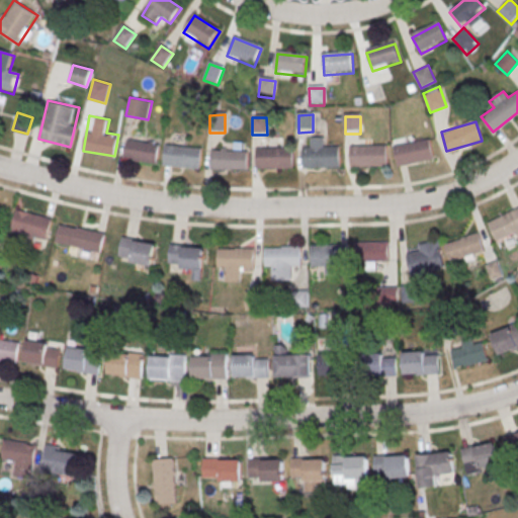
[(158,163),(160,143),(126,139),(124,159),(158,163)]
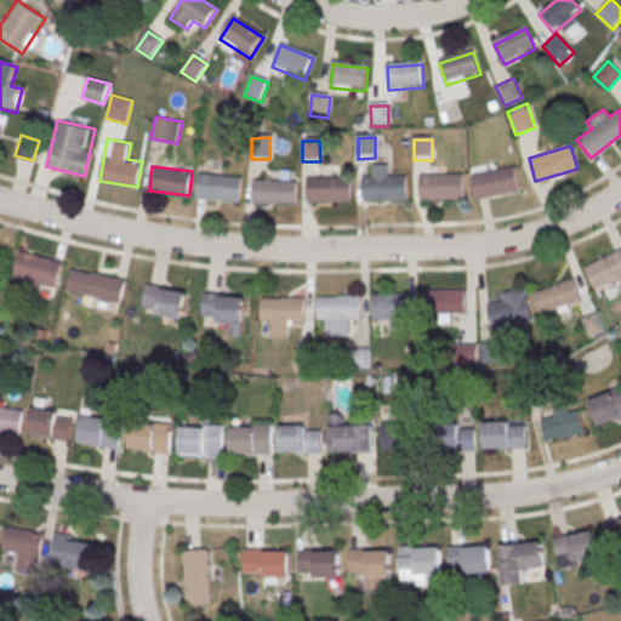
[(476,198),(519,192),(516,166),(472,172),(476,198)]
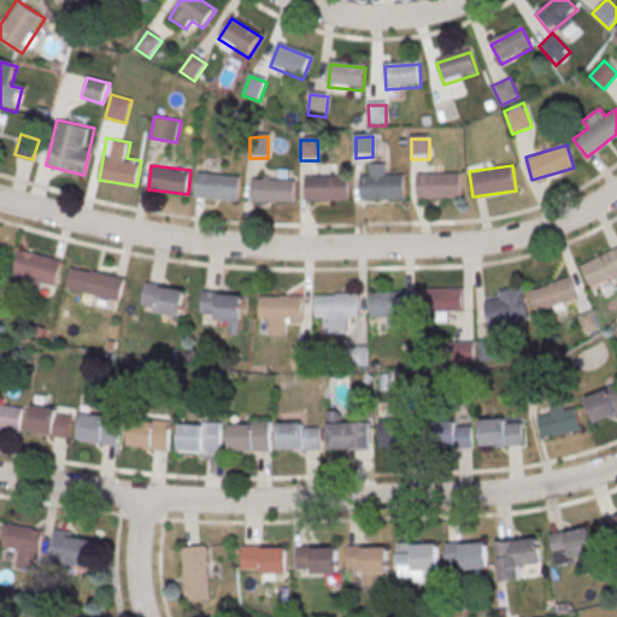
[(197,175),(241,180),(238,205),(194,200),(197,175)]
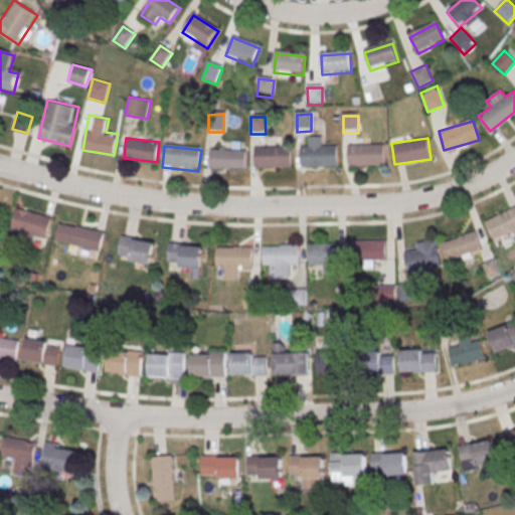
[(349,149),(384,148),(384,169),(349,169),(349,149)]
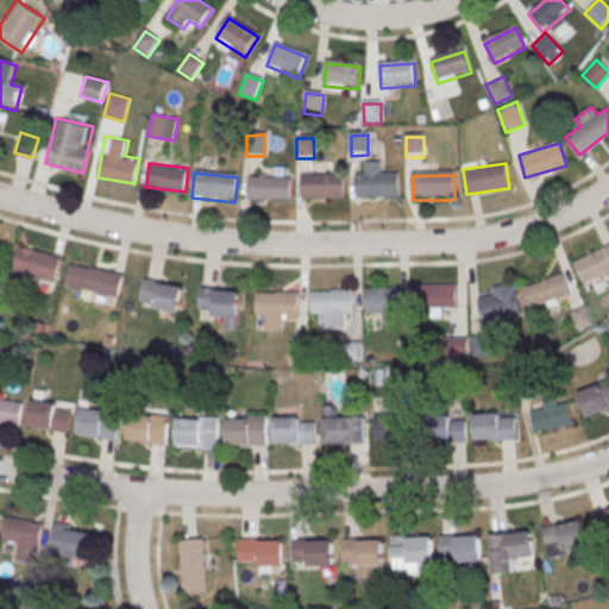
[(303,177),(345,179),(345,201),(302,200),(303,177)]
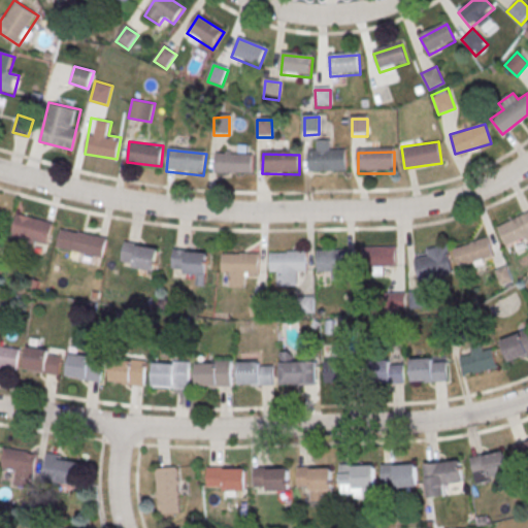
[(309,154),(345,154),(347,172),(309,172),(309,154)]
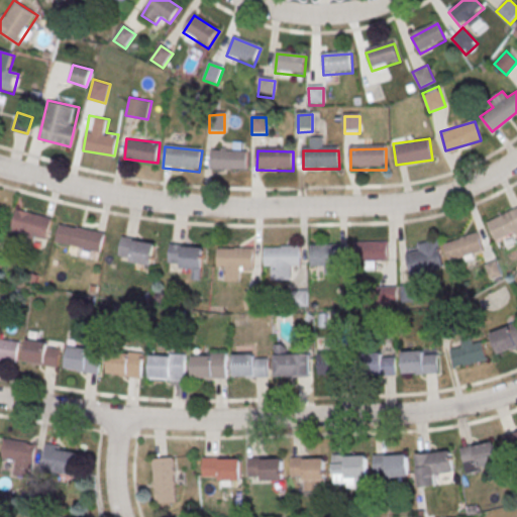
[(212,152),(247,153),(247,172),(211,172),(212,152)]
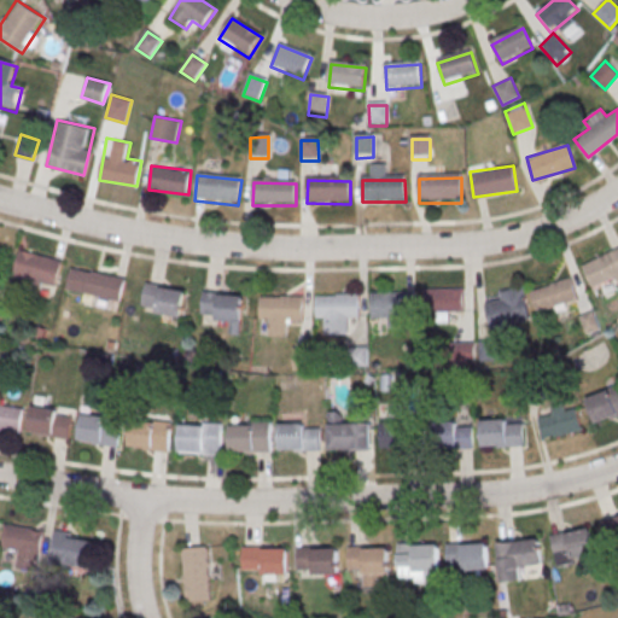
[(582,269),(617,251),(617,278),(593,291),(582,269)]
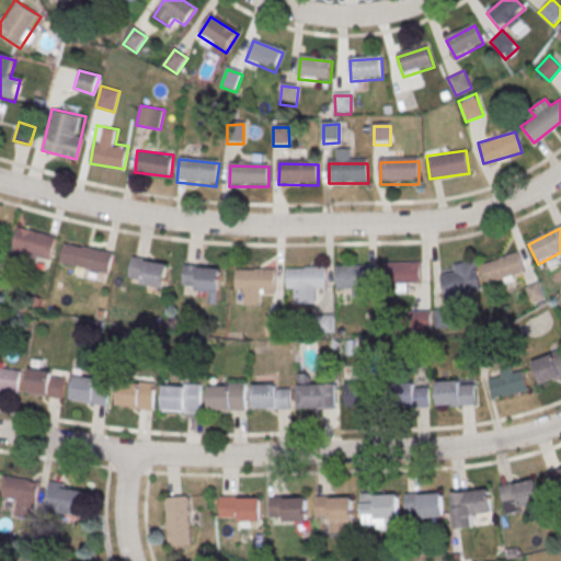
[(18,230),(57,240),(52,263),(38,260),(35,273),(16,267),(20,254),(12,252),(18,230)]
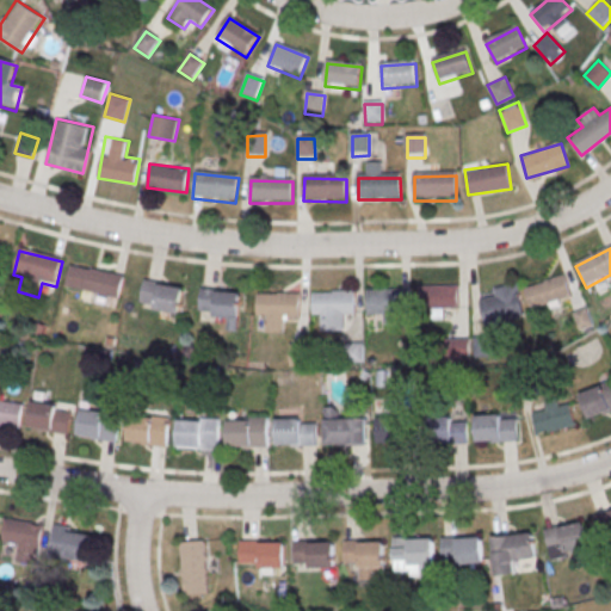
[(72,270),(67,289),(121,301),(125,279),(91,272),(91,273),(72,270)]
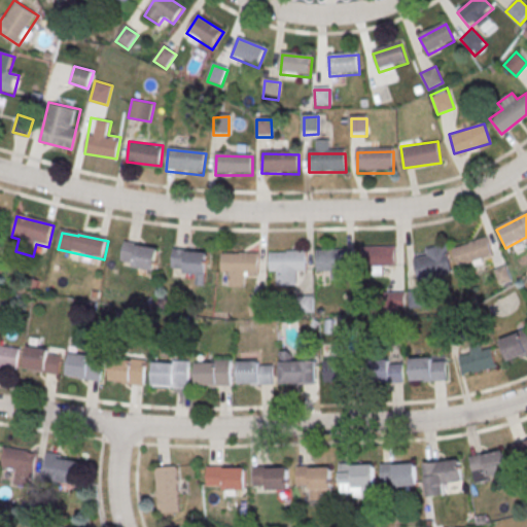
[(451,250),(487,239),(493,258),(458,270),(451,250)]
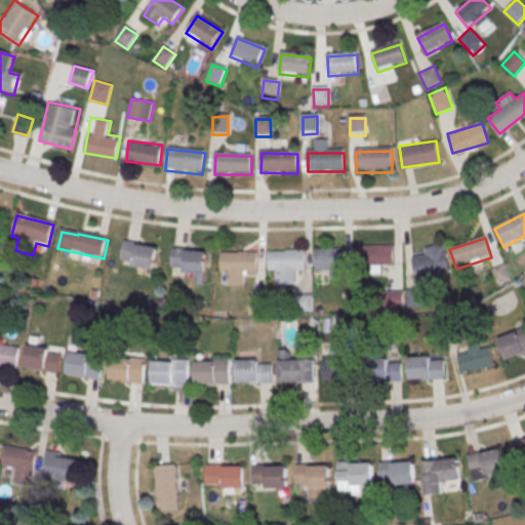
[(124,243),(143,246),(142,249),(159,251),(156,273),(133,270),(134,264),(121,261),(124,243)]
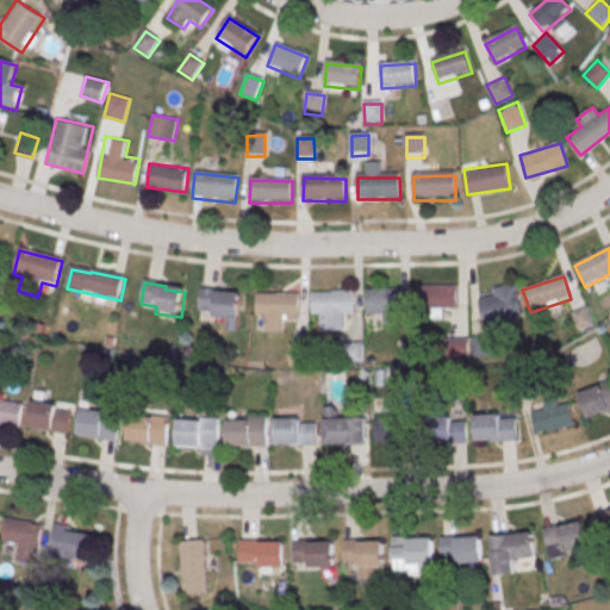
[(242,292),(201,286),(198,312),(228,316),(225,328),(237,329),(242,292)]
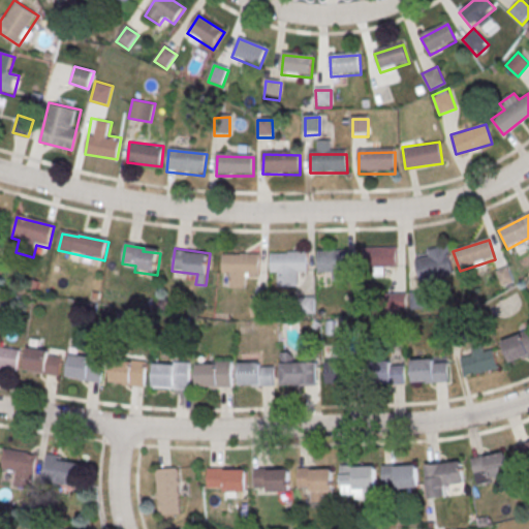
[(415,263),(430,260),(429,253),(448,249),(455,276),(421,284),(415,263)]
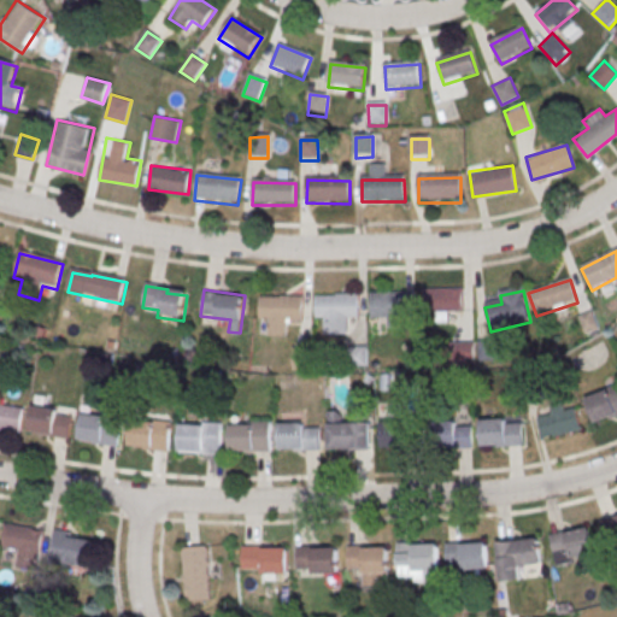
[(424,292),(463,292),(463,315),(425,315),(424,292)]
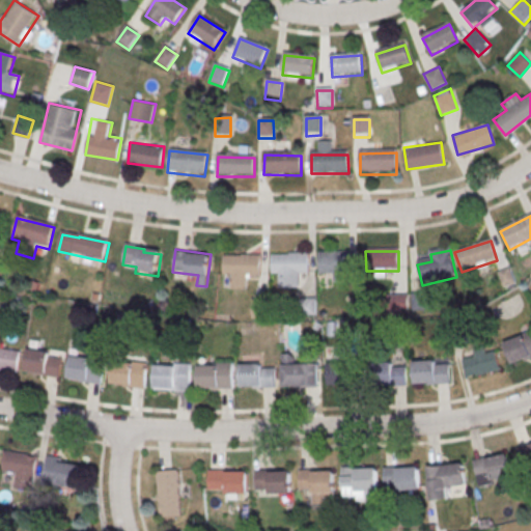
[(319,255),(357,254),(357,274),(319,274),(319,255)]
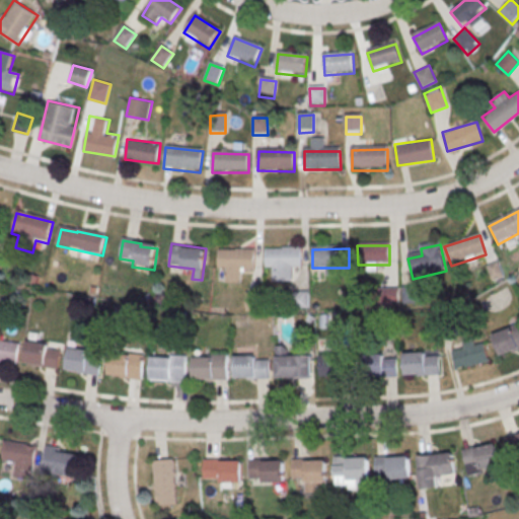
[(266,250),(302,249),(302,269),(267,269),(266,250)]
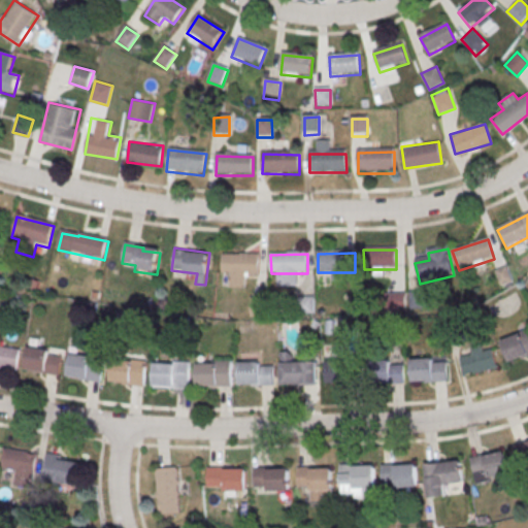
[(223,256),(260,256),(260,274),(223,274),(223,256)]
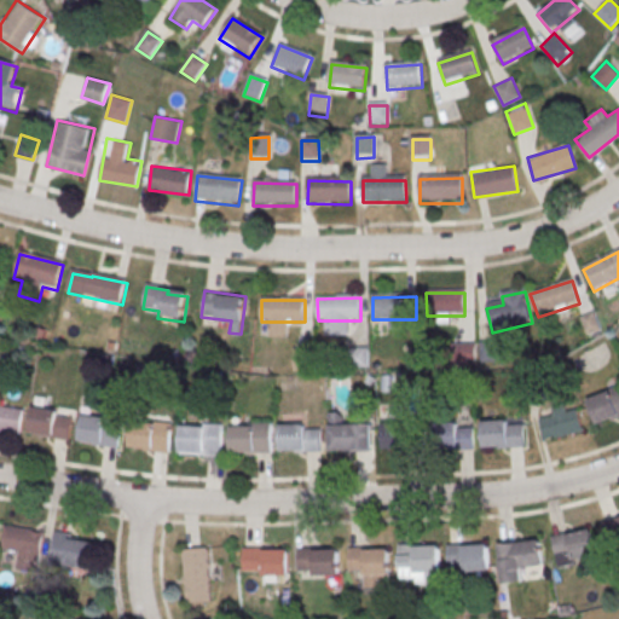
[(498,360),(498,340),(481,340),(481,360),(498,360)]
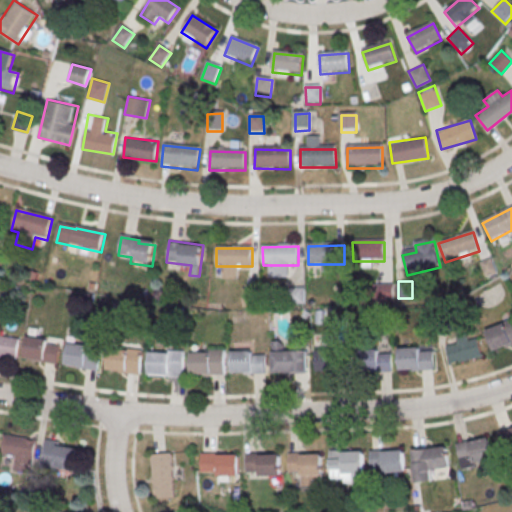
[(291,307),(290,290),(305,290),(305,307),(291,307)]
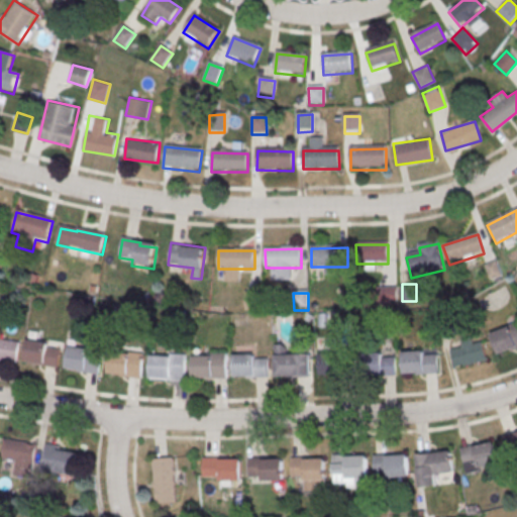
[(516,324),(516,351),(500,358),(492,338),(510,331),(509,328),(516,324)]
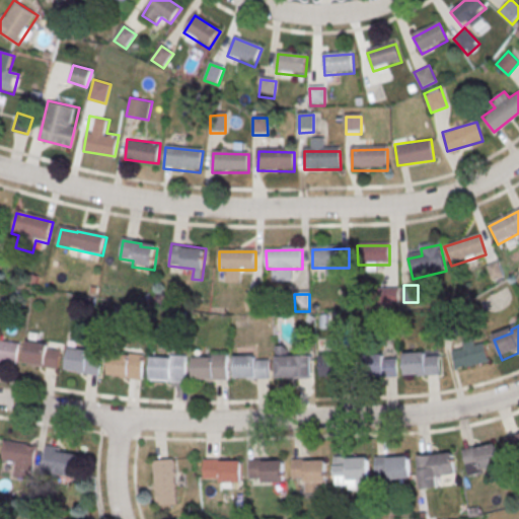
[(462,344),(473,341),(475,348),(484,346),(489,365),(457,373),(452,354),(464,350),(462,344)]
